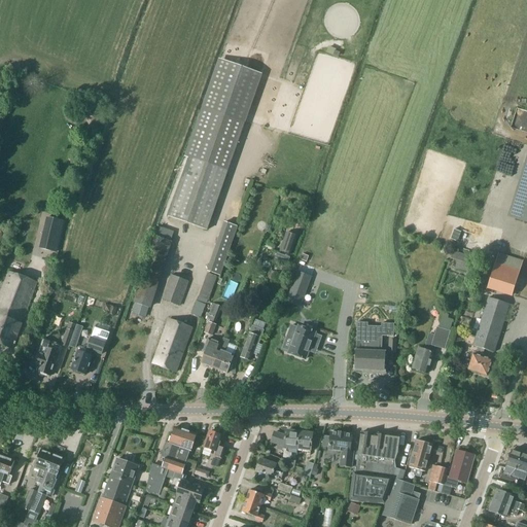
[(206,109),(168,217),(208,231),(262,75),(219,60),(202,108),(206,109)]
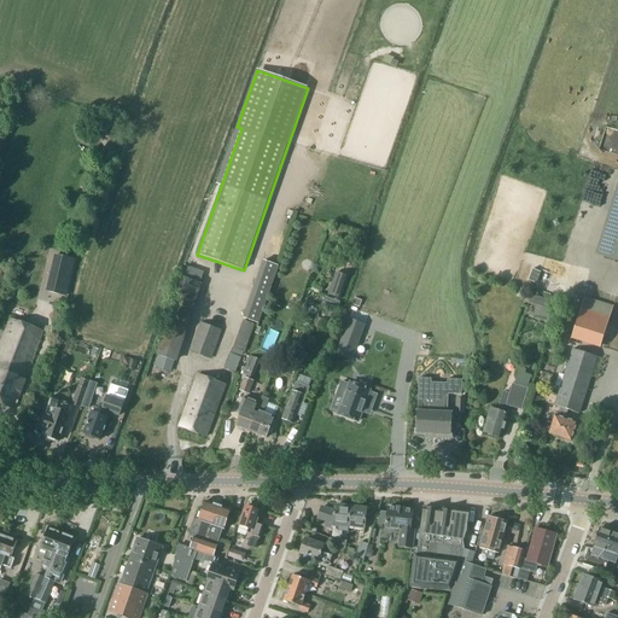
[(97,130),(101,139),(104,146),(106,147),(117,143),(118,130),(109,124),(97,128),(97,130)]
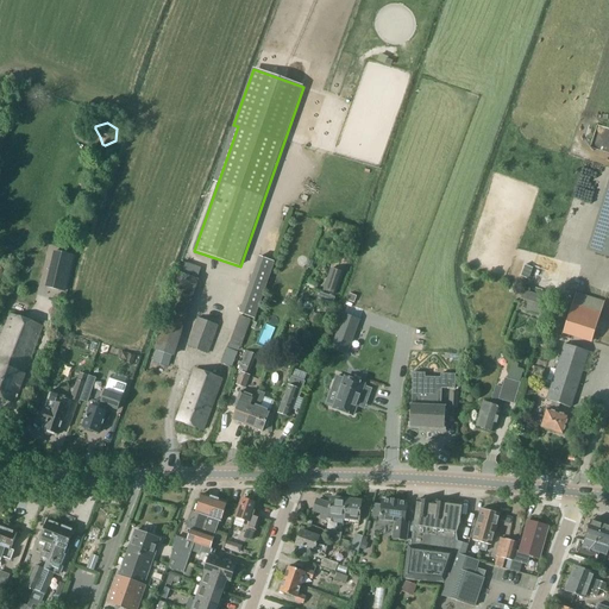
[(608,203),(594,252),(608,257),(608,203)]
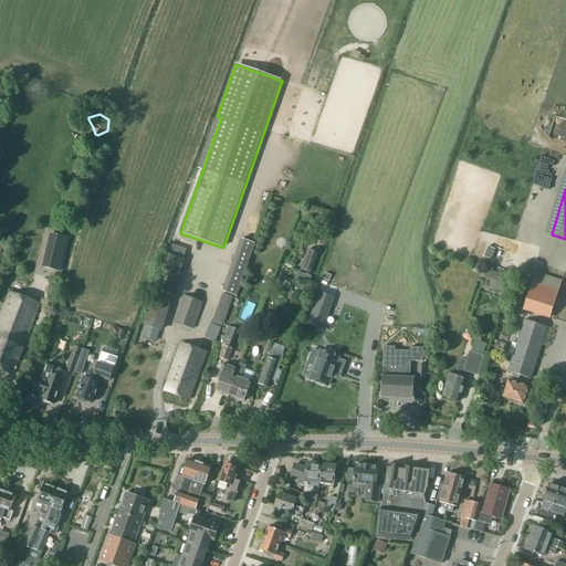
[(52,233),(43,266),(62,271),(70,238),(52,233)]
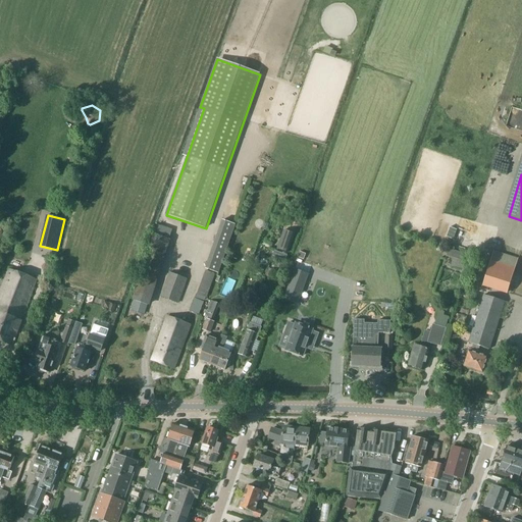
[(205,269),(206,269),(218,273),(236,224),(222,220),(205,269)]
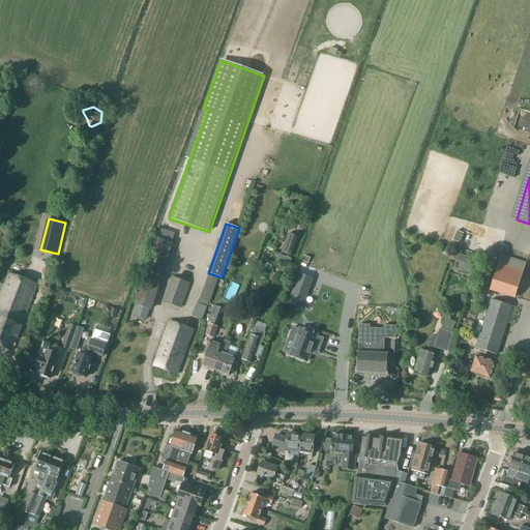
[(133,316),(146,320),(149,310),(152,311),(159,288),(164,272),(165,272),(173,243),(175,235),(159,230),(157,238),(156,237),(151,252),(146,267),(142,266),(141,270),(145,271),(135,305),(136,305),(133,316)]
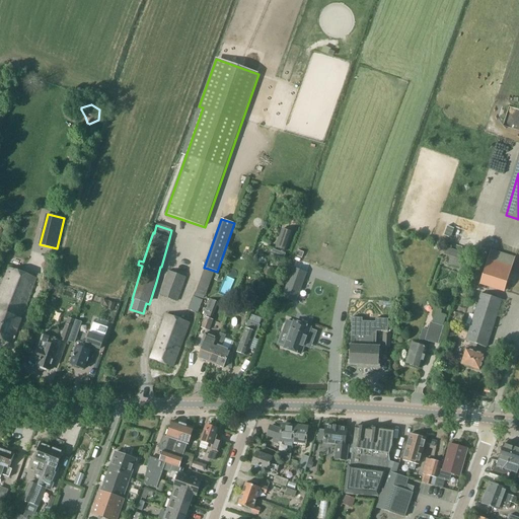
[(287,251),(293,233),(282,229),(276,247),(287,251)]
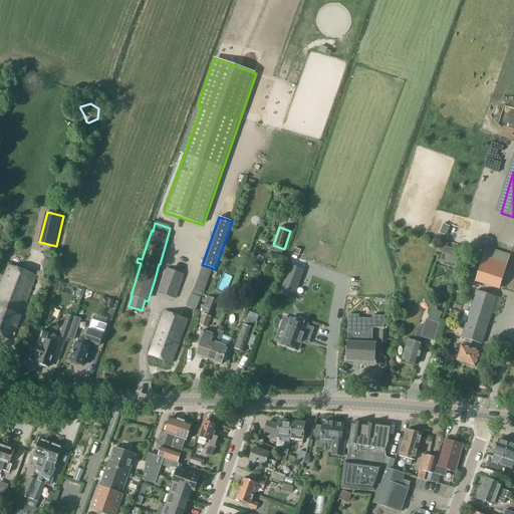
[(440,252),(447,255),(444,262),(459,267),(461,258),(463,251),(450,247),(451,246),(442,244),(440,252)]
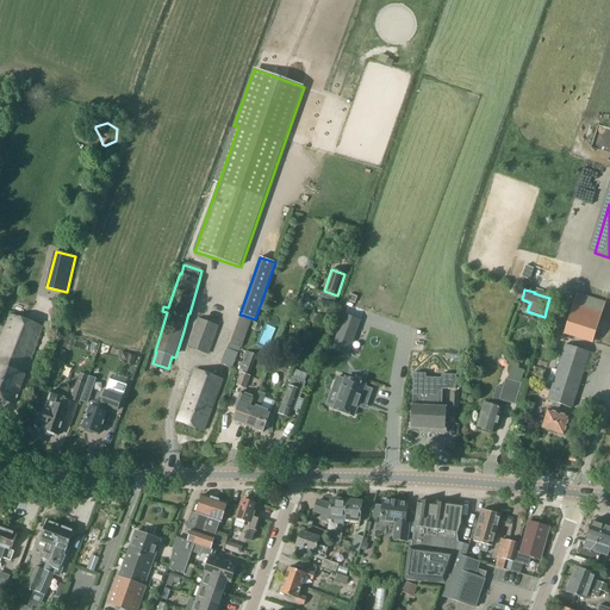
[(318,304),(334,309),(337,299),(322,293),(318,304)]
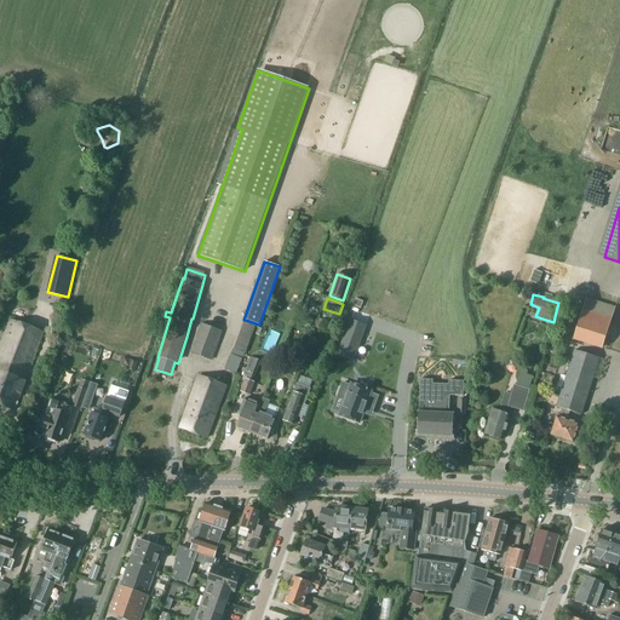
[(585,302),(584,308),(573,340),(603,350),(613,317),(615,311),(616,308),(586,298),(585,302)]
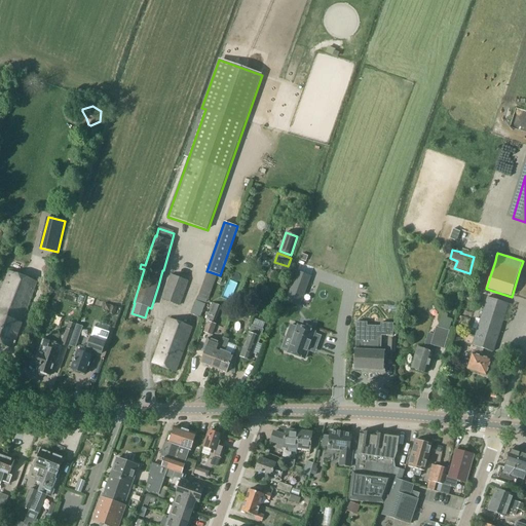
[(300,263),(287,301),(300,306),(313,270),(313,269),(314,267),(300,263)]
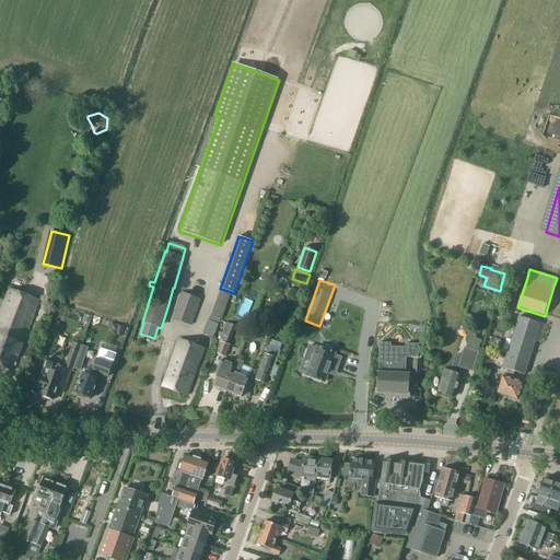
[(39,300),(10,289),(0,316),(0,365),(13,371),(39,300)]
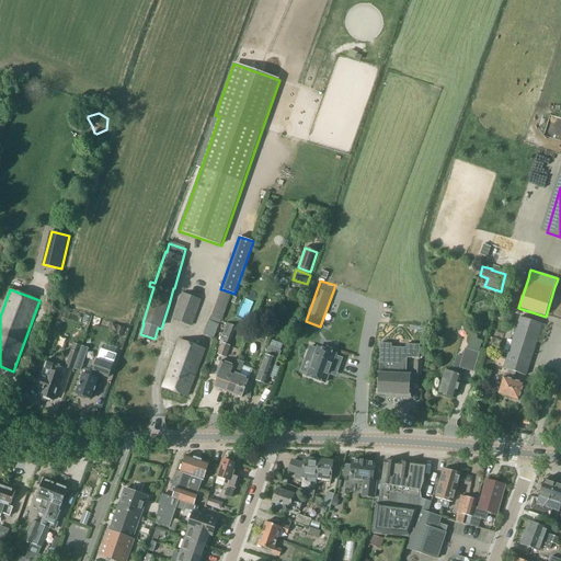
[(209,320),(204,334),(214,339),(219,324),(220,324),(221,320),(222,321),(231,295),(221,290),(212,317),(212,316),(209,320)]
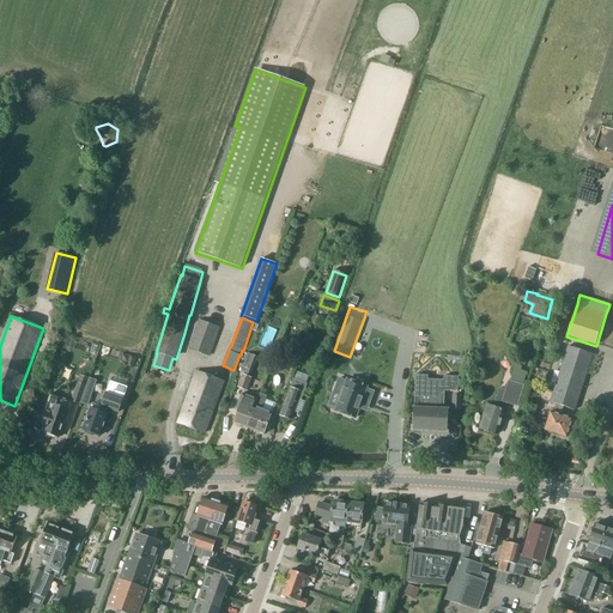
[(210,357),(220,327),(199,320),(188,349),(210,357)]
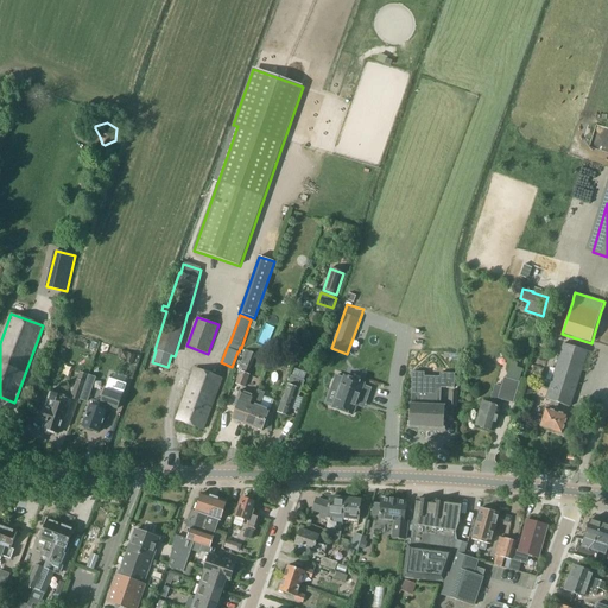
[(537,424),(542,425),(540,426),(562,434),(568,416),(558,412),(558,410),(557,409),(559,403),(571,407),(589,352),(563,343),(545,399),(552,400),(550,406),(548,406),(544,417),(539,416),(537,417),(536,422),(537,424)]
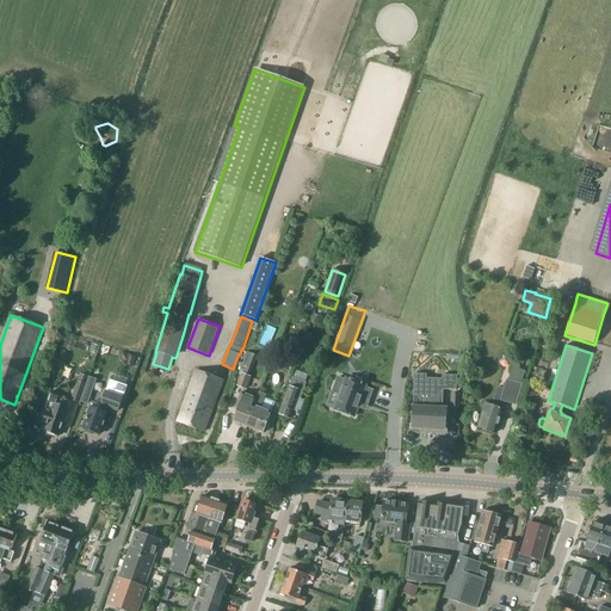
[(119,359),(127,362),(125,364),(133,366),(136,357),(122,352),(119,359)]
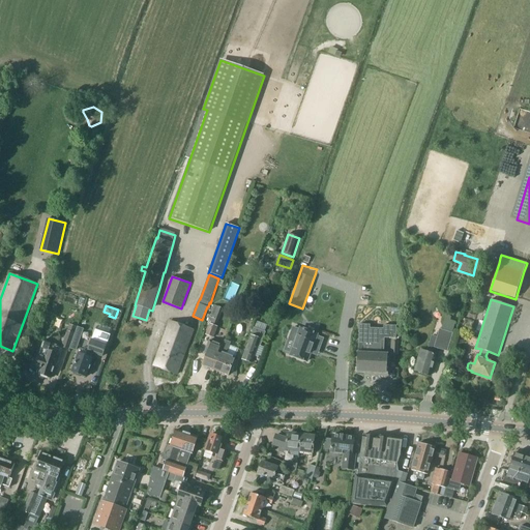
[(214,305),(208,323),(209,324),(206,335),(214,337),(218,327),(216,326),(223,308),(214,305)]
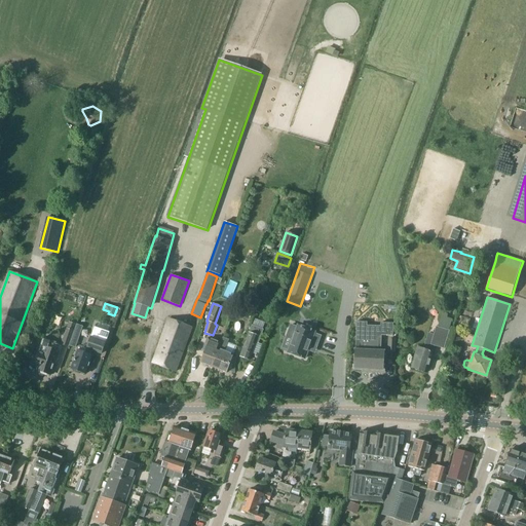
[(423,349),(418,347),(411,369),(426,373),(435,345),(444,348),(449,330),(453,318),(447,317),(449,310),(443,308),(438,327),(436,327),(434,335),(428,333),(423,349)]
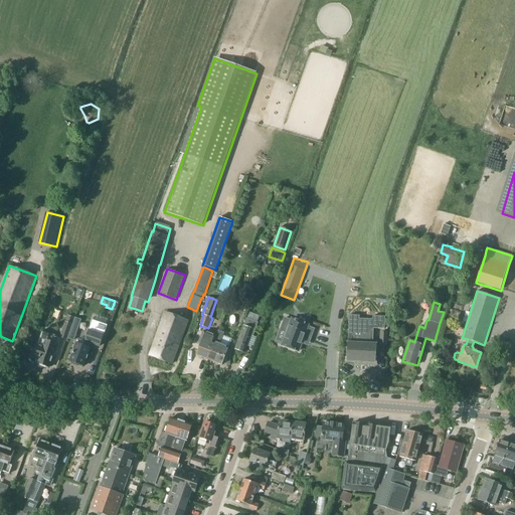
[(172,364),(188,320),(166,312),(150,355),(172,364)]
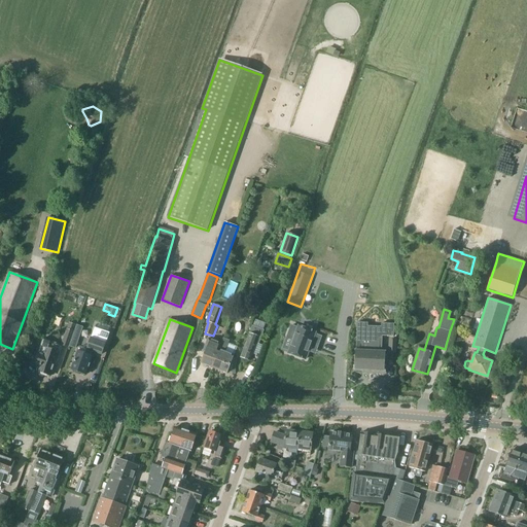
[(253,325),(241,357),(250,361),(257,343),(259,344),(265,330),(264,330),(267,324),(256,320),(253,326),(253,325)]
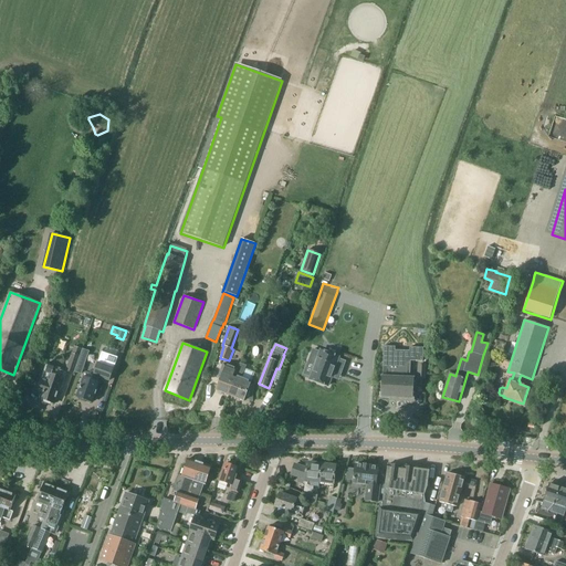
[(46,364),(35,392),(42,395),(41,400),(54,405),(56,397),(58,397),(61,388),(62,388),(65,377),(67,371),(73,374),(79,359),(80,355),(82,348),(74,346),(72,353),(65,370),(46,364)]
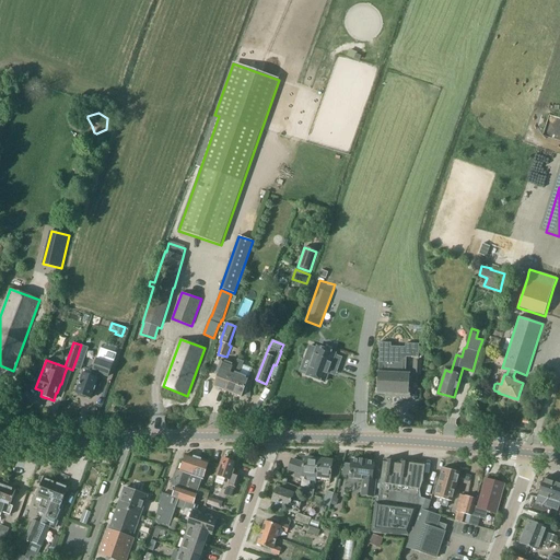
[(378,372),(377,393),(387,393),(386,396),(396,396),(409,397),(409,388),(410,373),(406,373),(407,358),(419,358),(419,345),(406,343),(406,347),(398,347),(392,347),(392,343),(380,342),(380,351),(381,351),(380,372),(378,372)]
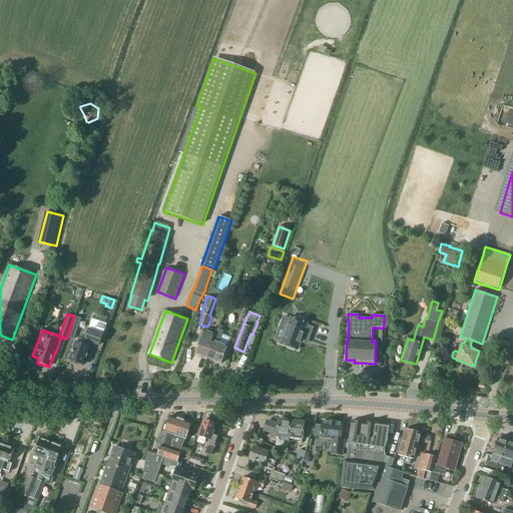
[(282,344),(298,350),(303,338),(309,340),(314,328),(307,326),(308,324),(291,318),(291,320),(284,317),(280,329),(286,332),(282,344)]
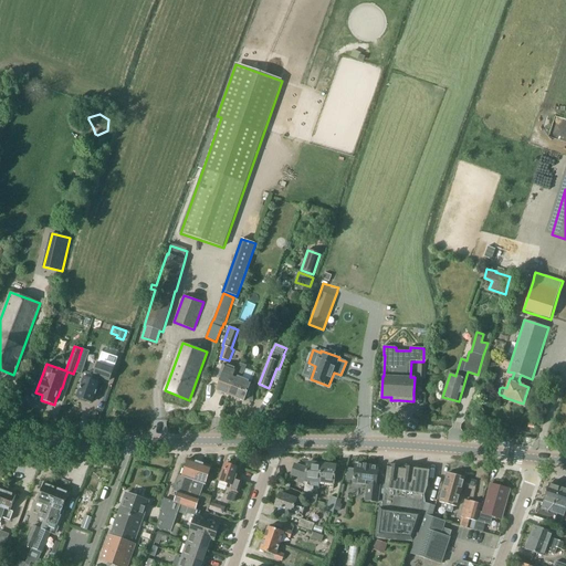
[(84,377),(77,397),(92,402),(102,376),(112,380),(119,359),(102,353),(92,380),(84,377)]
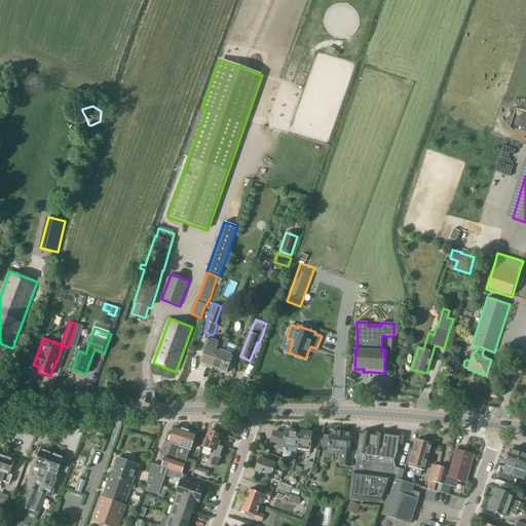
[(73,334),(68,347),(75,349),(80,336),(73,334)]
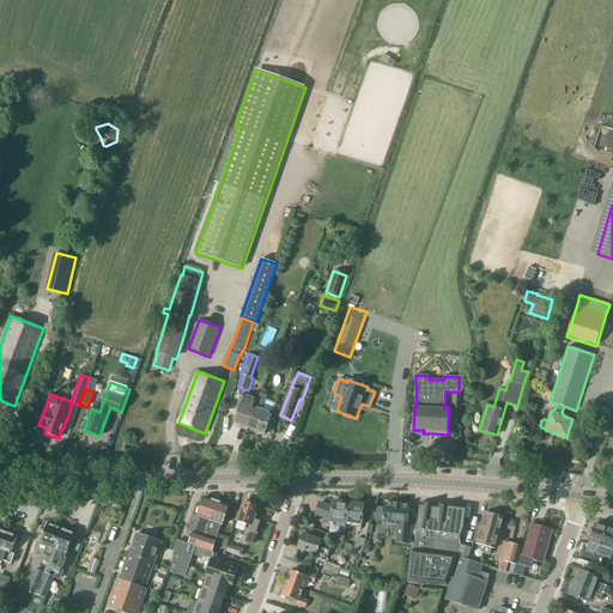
[(241,405),(234,423),(249,429),(260,399),(244,393),(240,404),(241,405)]
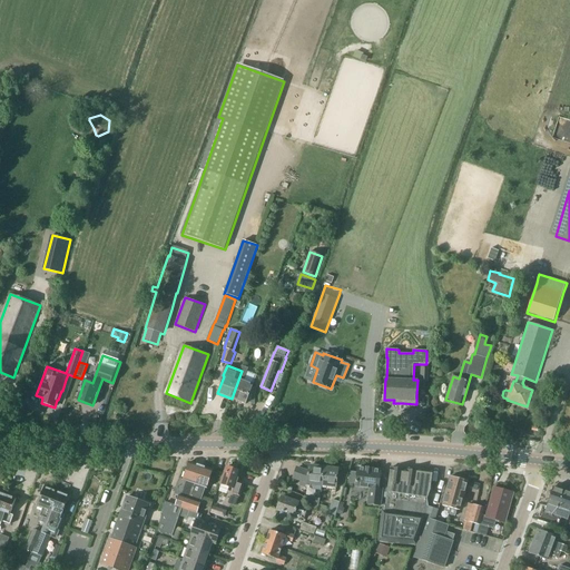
[(253,383),(257,375),(242,370),(242,371),(232,399),(246,404),(254,384),(253,383)]
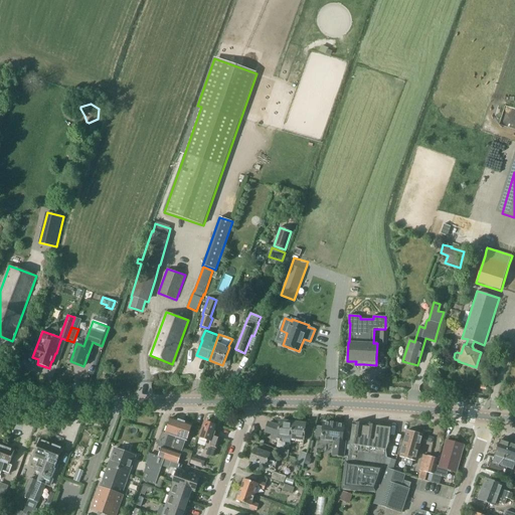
[(158,447),(162,448),(171,451),(171,449),(172,449),(182,421),(171,418),(166,434),(163,433),(158,447)]
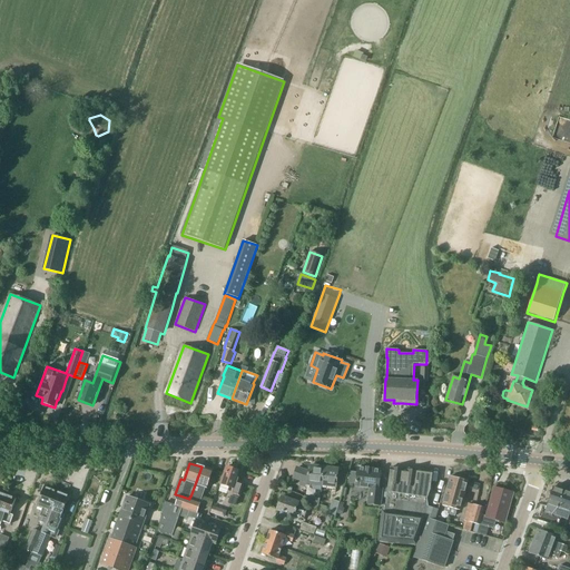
[(370,487),(367,502),(381,503),(382,487),(379,487),(381,469),(372,468),(372,467),(365,465),(365,467),(357,465),(355,484),(370,487)]
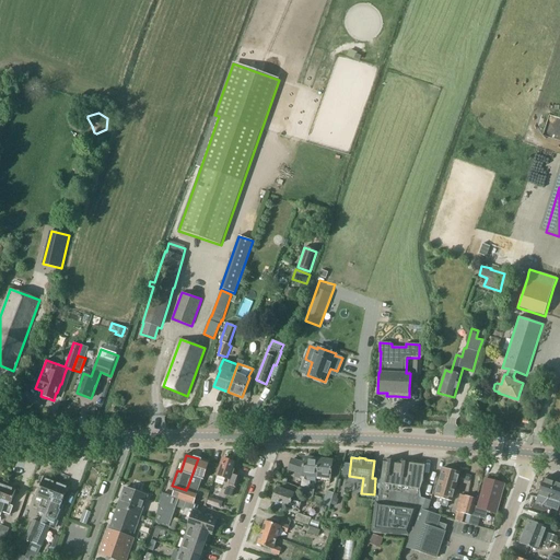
[(186,502),(186,501),(194,504),(197,494),(196,493),(200,479),(202,480),(209,463),(198,458),(187,488),(186,488),(186,490),(176,487),(173,497),(178,499),(178,500),(179,500),(186,502)]
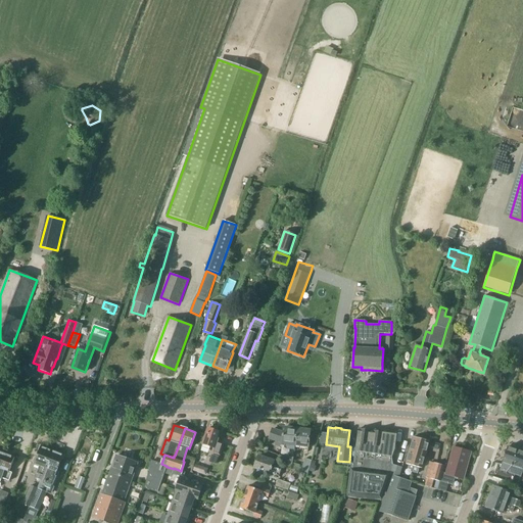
[(208,428),(201,447),(209,450),(210,447),(215,448),(212,453),(220,455),(223,445),(217,443),(221,433),(216,431),(216,429),(211,428),(209,429),(208,428)]
